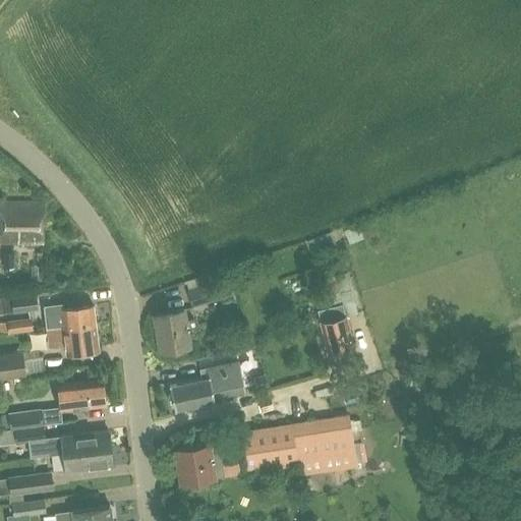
[(44,203),(0,201),(0,243),(43,245),(44,203)]
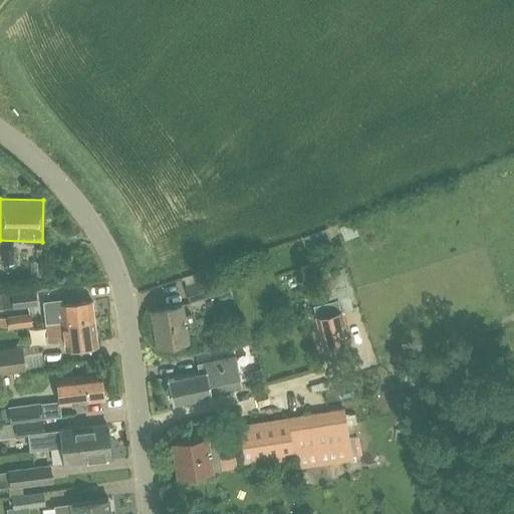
[(357,234),(352,220),(338,225),(343,239),(357,234)]
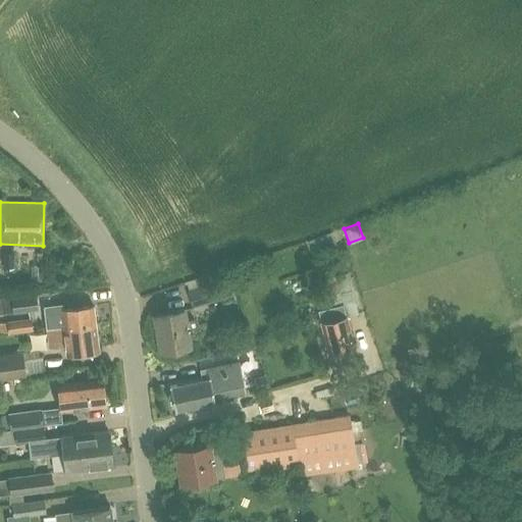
[(316,254),(336,247),(330,231),(310,239),(316,254)]
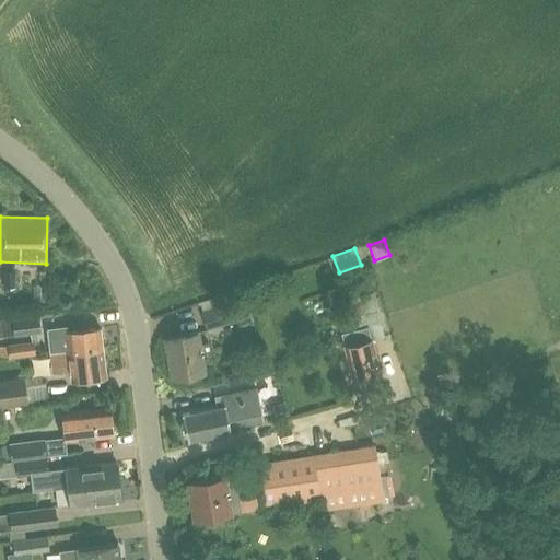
[(15,272),(4,272),(3,288),(14,288),(15,272)]
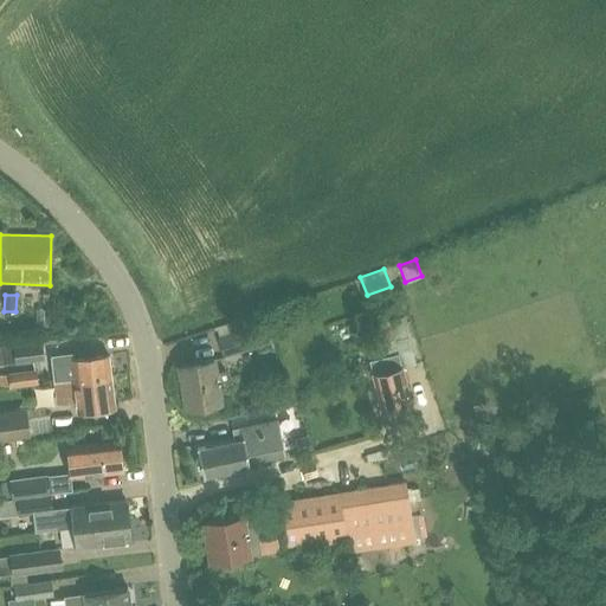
[(374,324),(384,358),(398,354),(401,367),(403,367),(416,363),(403,317),(374,324)]
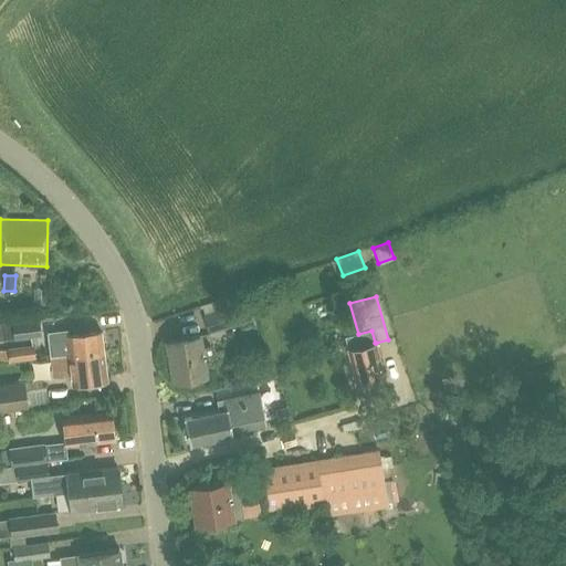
[(202,314),(209,334),(252,320),(245,301),(202,314)]
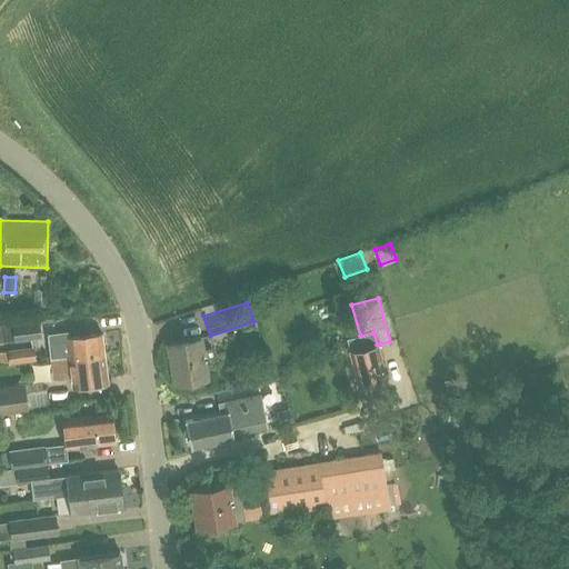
[(39,319),(11,322),(13,340),(40,338),(39,319)]
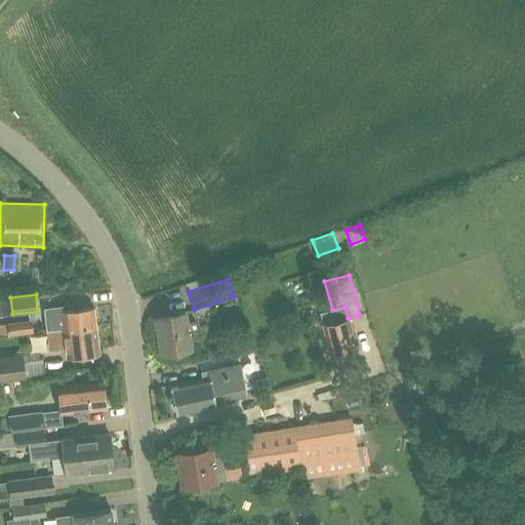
[(0,315),(12,314),(10,297),(0,297),(0,315)]
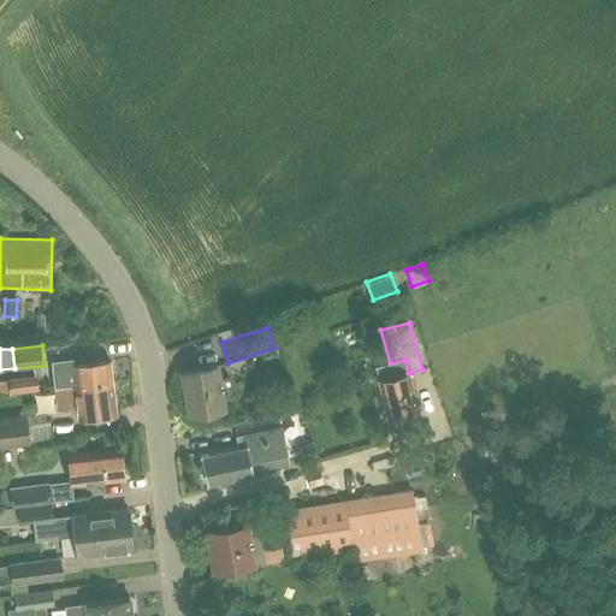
[(404,360),(390,363),(375,366),(379,380),(378,380),(388,418),(418,409),(409,373),(408,373),(404,360)]
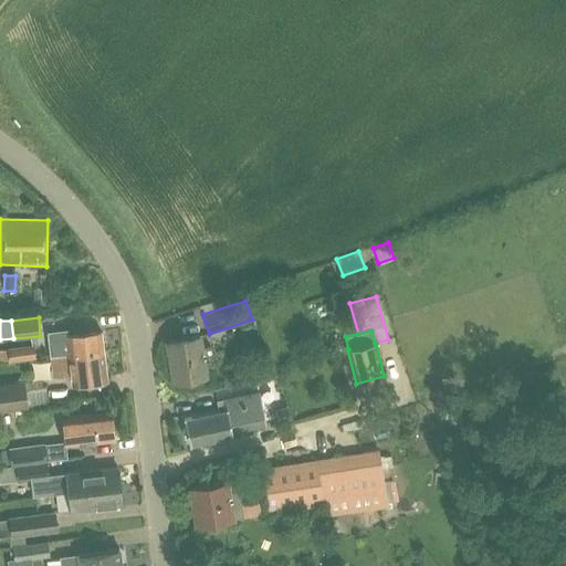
[(70,360),(102,356),(100,333),(67,336),(67,341),(53,343),(54,352),(49,353),(50,363),(70,360)]
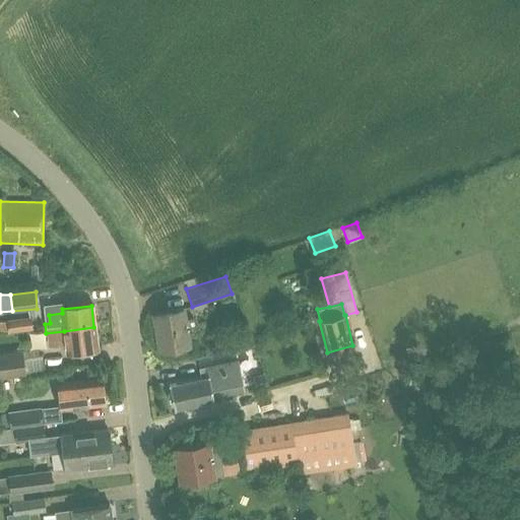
[(153,313),(158,350),(190,346),(188,334),(195,333),(193,318),(186,319),(184,309),(153,313)]
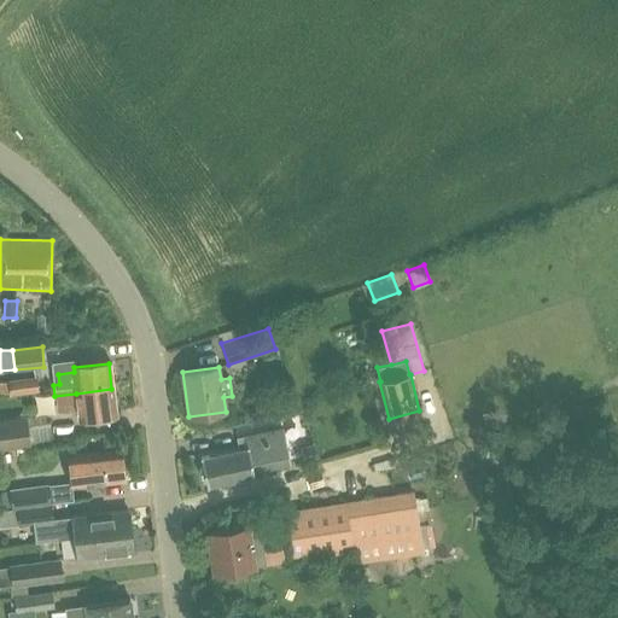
[(7,382),(9,395),(38,392),(36,378),(7,382)]
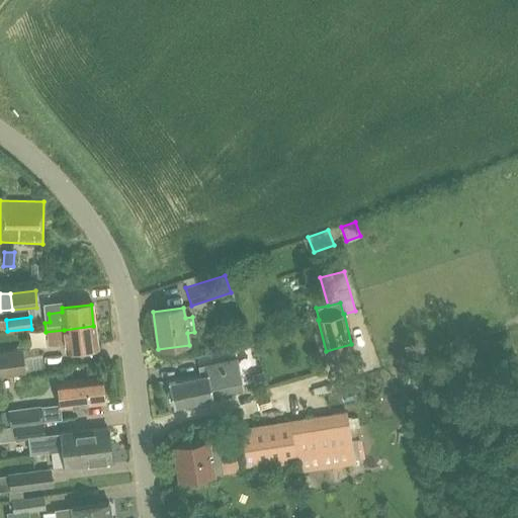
[(96,348),(93,326),(64,330),(46,332),(47,346),(66,343),(67,351),(96,348)]
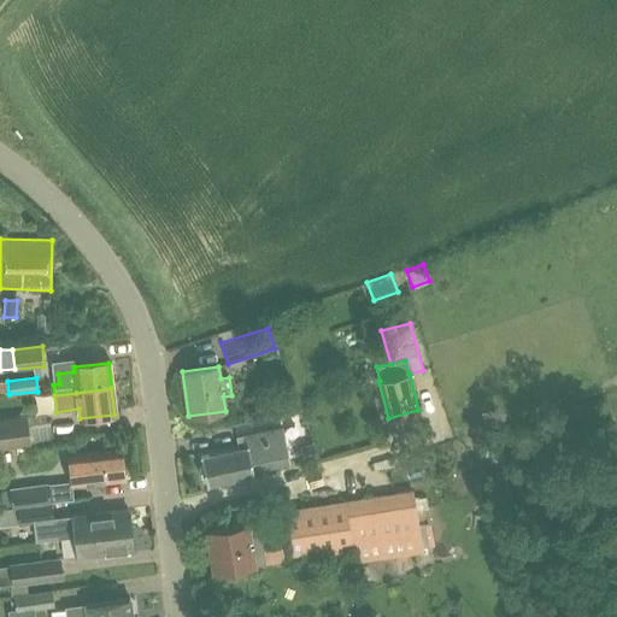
[(289,394),(276,397),(280,412),(293,410),(289,394)]
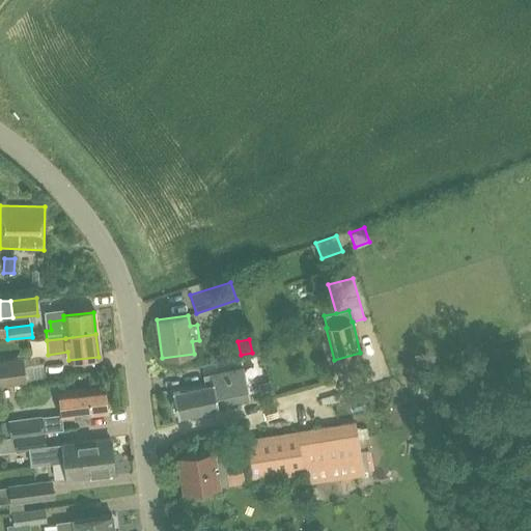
[(0,385),(26,383),(23,358),(0,360),(0,385)]
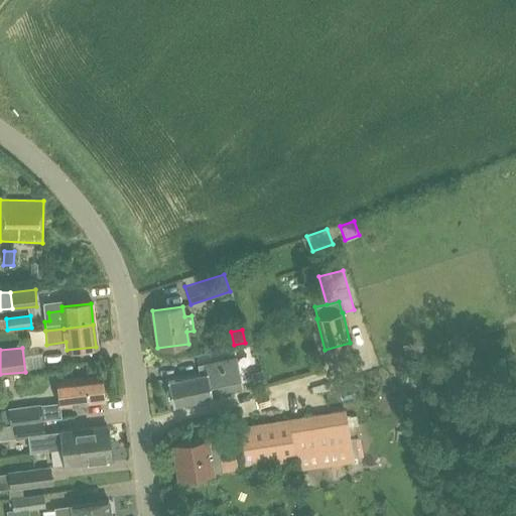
[(172,405),(212,397),(211,393),(242,386),(236,357),(203,364),(205,374),(167,382),(172,405)]
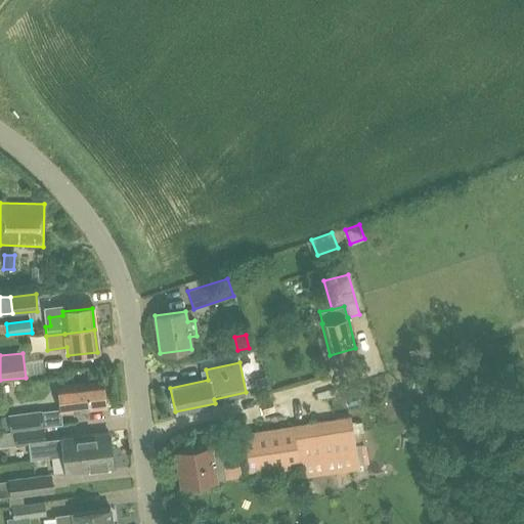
[(263,377),(254,379),(257,391),(265,389),(263,377)]
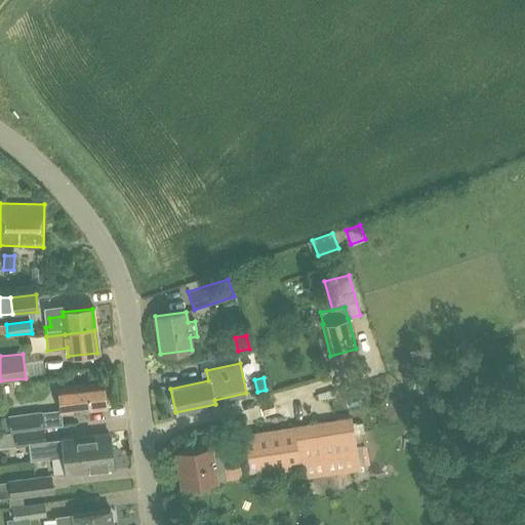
[(101,380),(55,387),(58,409),(58,412),(61,412),(104,407),(101,380)]
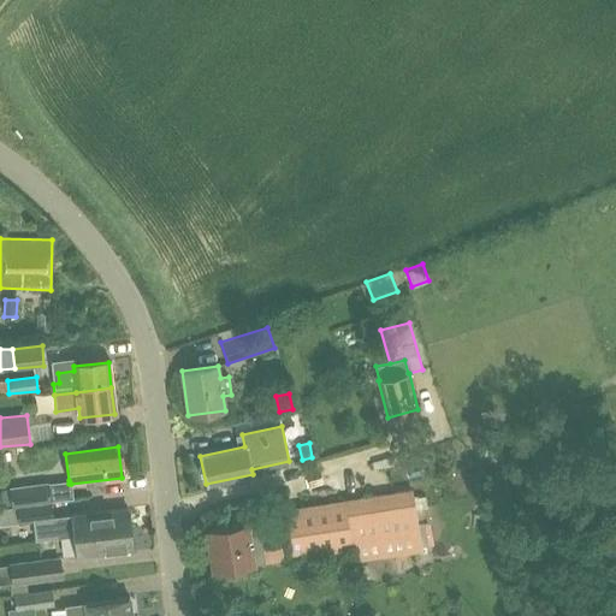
[(48,483),(9,487),(11,508),(16,507),(51,503),(51,501),(48,483)]
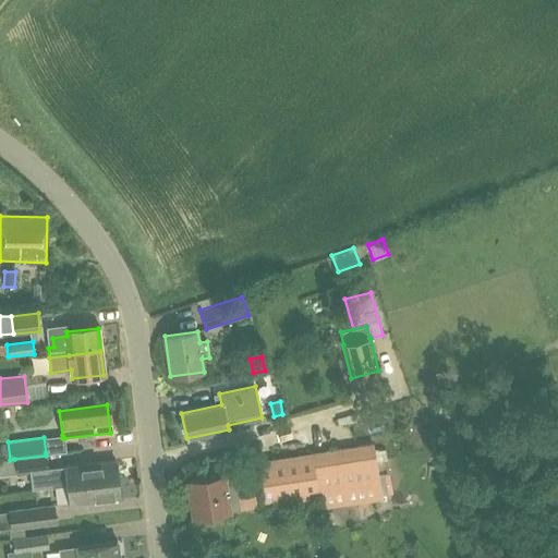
[(373,445),(313,452),(318,497),(320,508),(379,500),(373,445)]
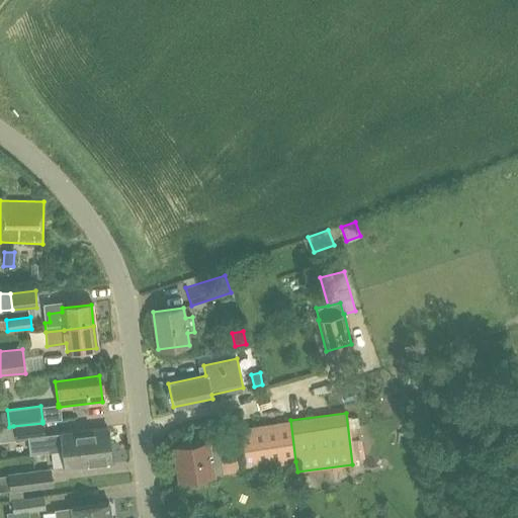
[(295,461),(290,420),(239,428),(243,457),(244,469),(244,470),(251,469),(265,466),(295,461)]
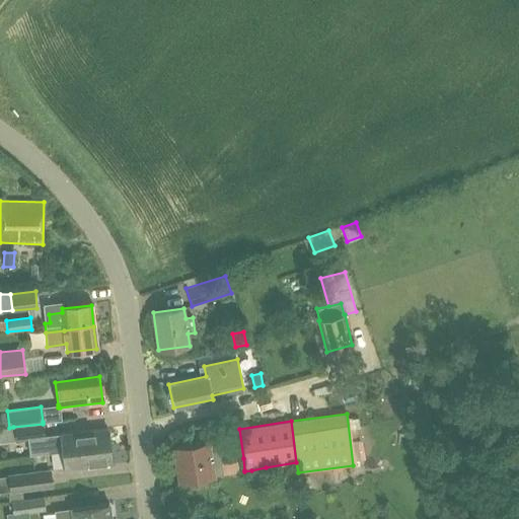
[(43,424),(13,427),(15,441),(27,440),(44,438),(45,438),(44,436),(43,424)]
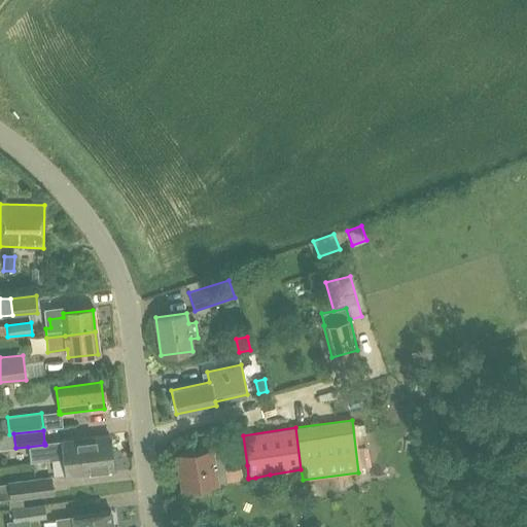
[(64,458),(110,452),(108,435),(62,441),(44,443),(45,445),(44,445),(28,447),(30,462),(46,460),(64,458)]
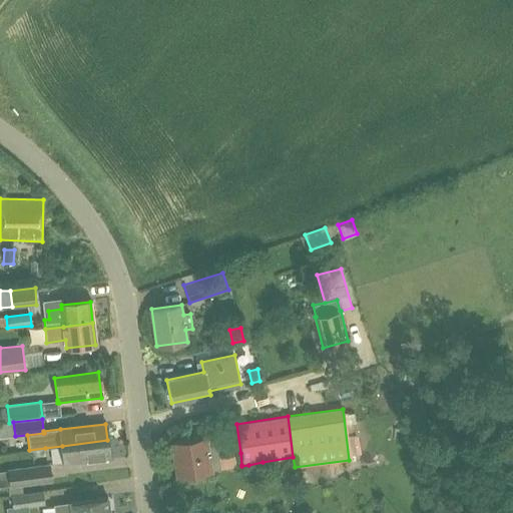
[(210,469),(220,468),(214,436),(207,437),(172,442),(178,475),(210,469)]
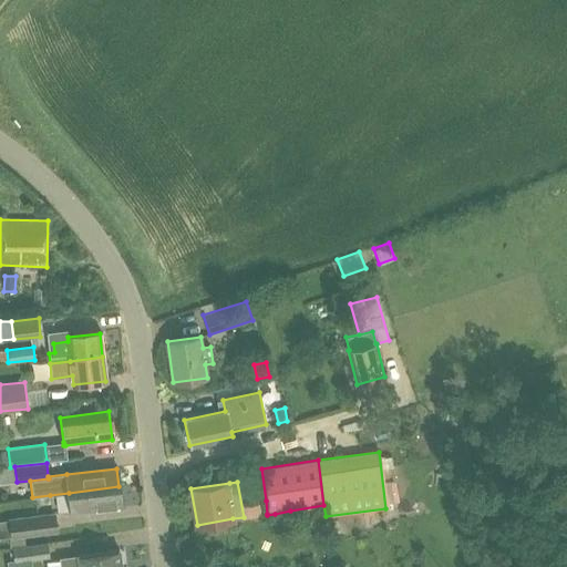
[(121,505),(119,486),(69,493),(71,512),(121,505)]
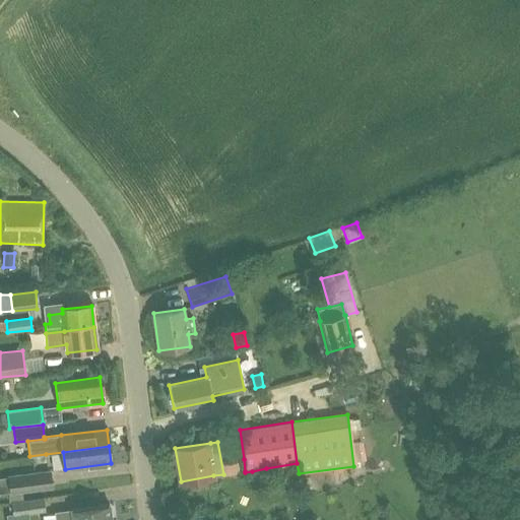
[(9,494),(22,493),(52,489),(50,470),(8,476),(9,494)]
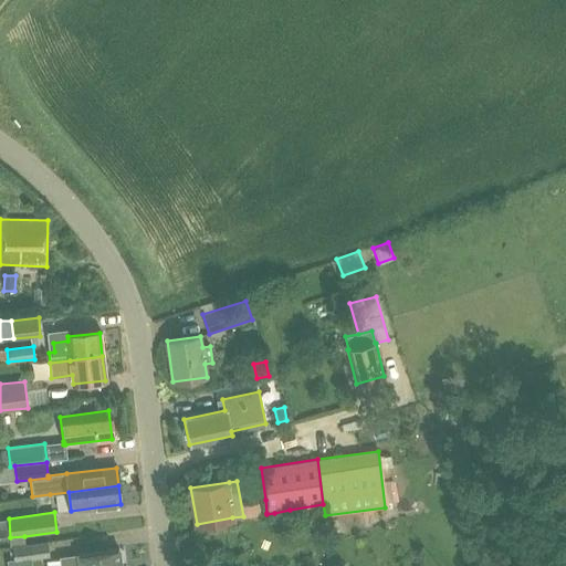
[(11,546),(25,544),(24,536),(10,537),(8,538),(9,546),(11,546)]
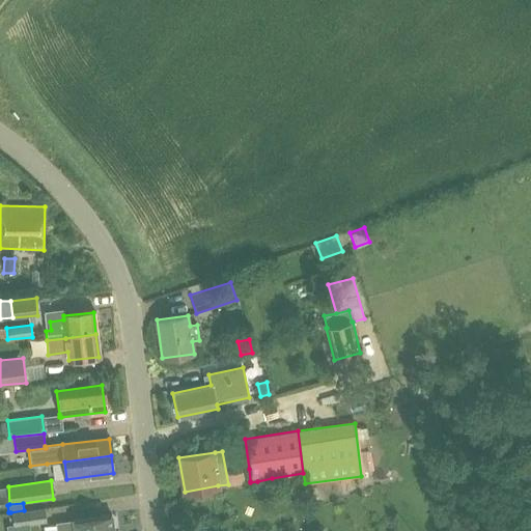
[(43,508),(24,510),(10,512),(11,525),(45,521),(43,508)]
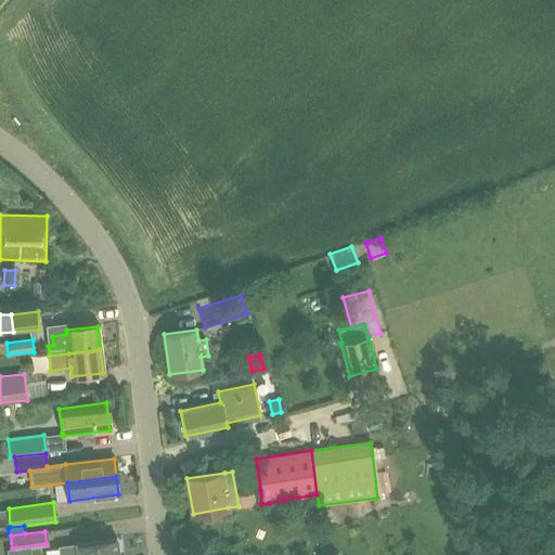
[(117,554),(115,537),(74,542),(57,544),(59,554),(117,554)]
